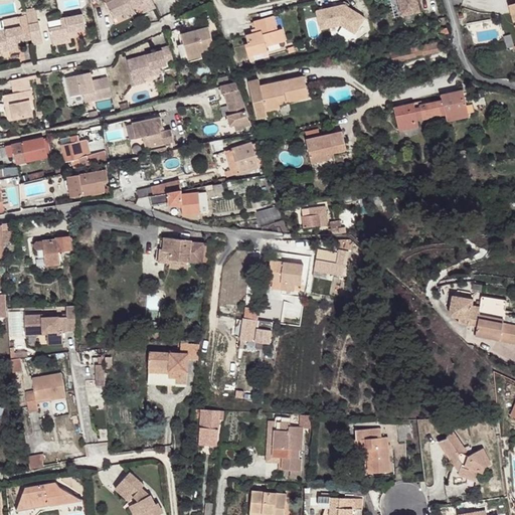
[(113,0),(107,3),(114,18),(123,14),(122,11),(133,6),(134,9),(143,4),(147,12),(156,8),(152,0),(113,0)]
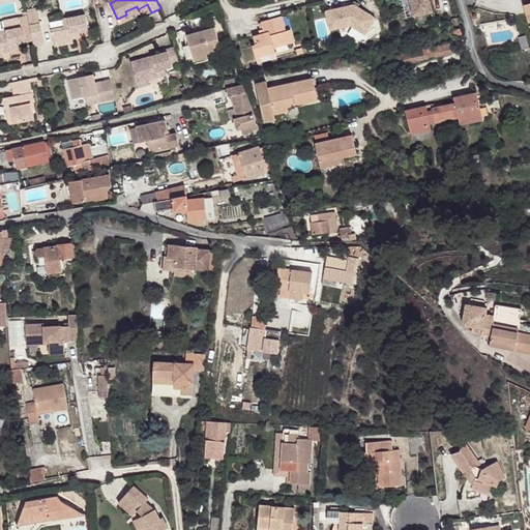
[(433,12),(429,0),(409,0),(413,17),(433,12)]
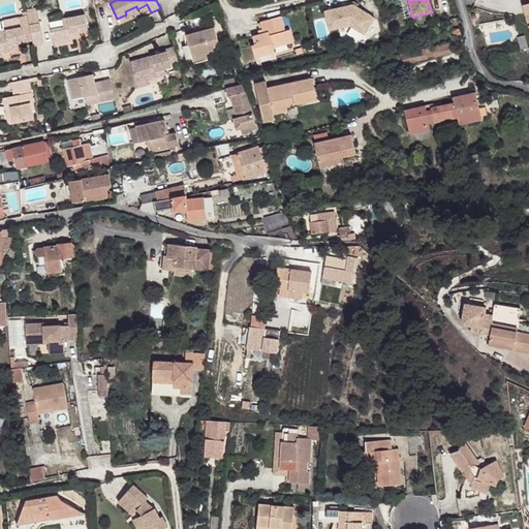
[(353,5),(325,11),(330,30),(349,26),(365,35),(374,19),(353,5)]
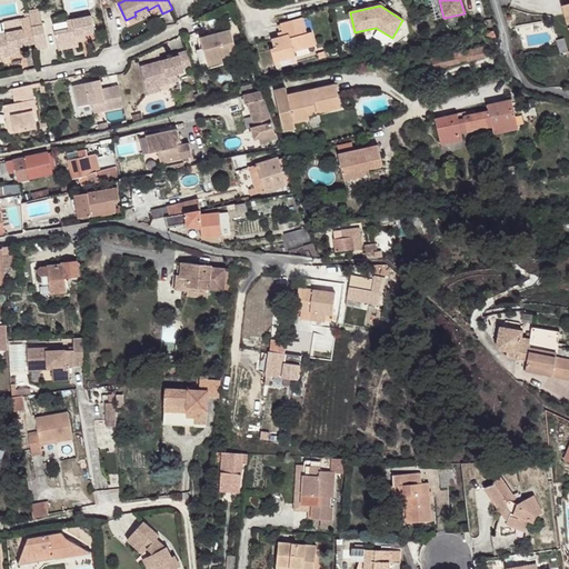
[(136,16),(137,19),(149,13),(147,7),(135,12),(136,16)]
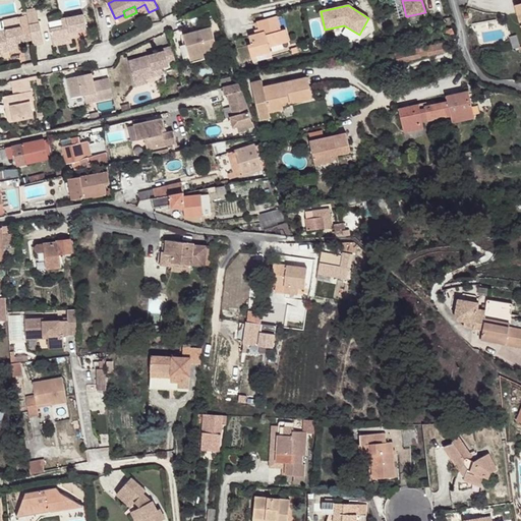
[(33,41),(34,46),(43,44),(36,8),(26,10),(26,11),(33,41)]
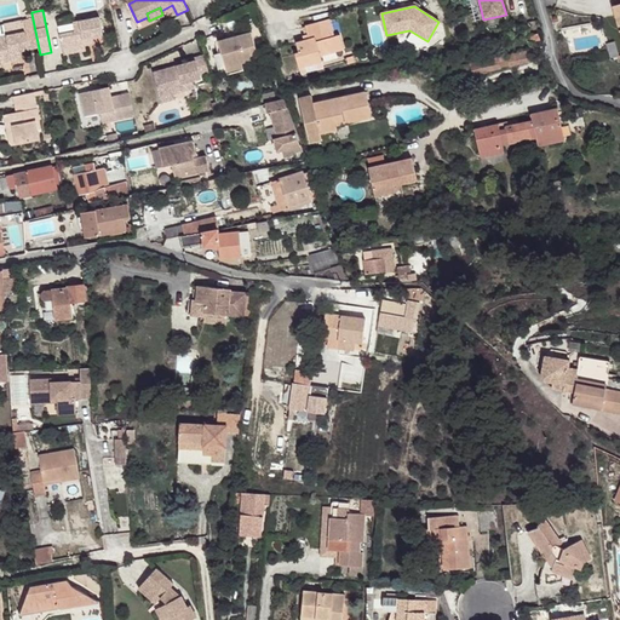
[(0,62),(4,62),(3,58),(11,57),(11,61),(22,58),(21,52),(39,49),(32,13),(26,15),(27,19),(0,24),(0,62)]
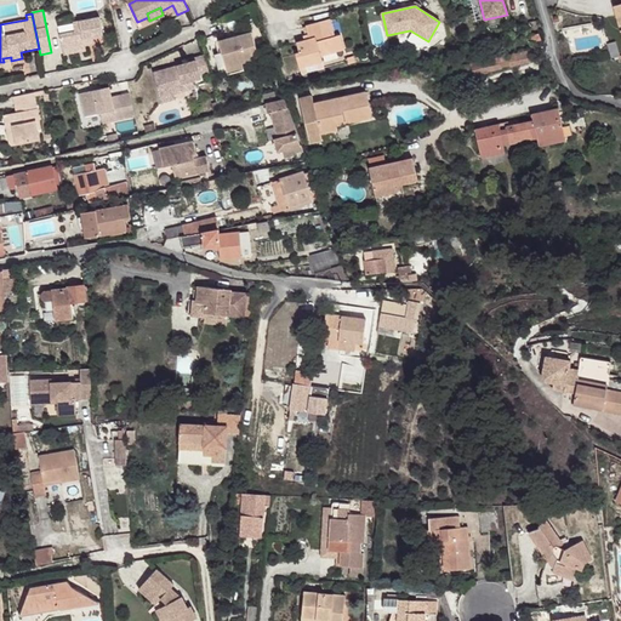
[(60,35),(63,56),(86,51),(85,45),(84,39),(92,36),(103,35),(100,17),(73,23),(75,33),(60,35)]
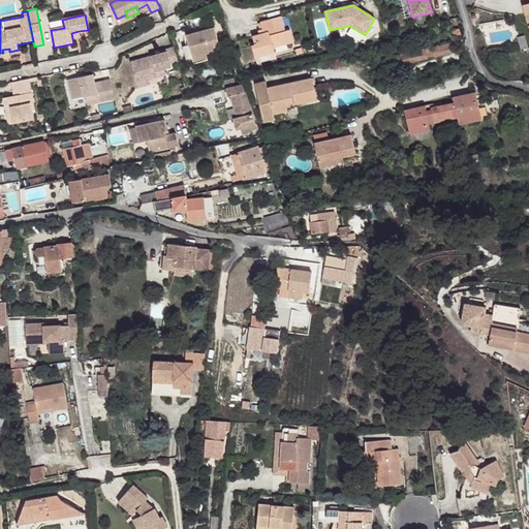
[(252,45),(255,59),(275,54),(273,47),(292,40),(290,30),(285,31),(281,17),(261,22),(261,23),(263,34),(259,35),(253,36),(255,44),(252,45)]
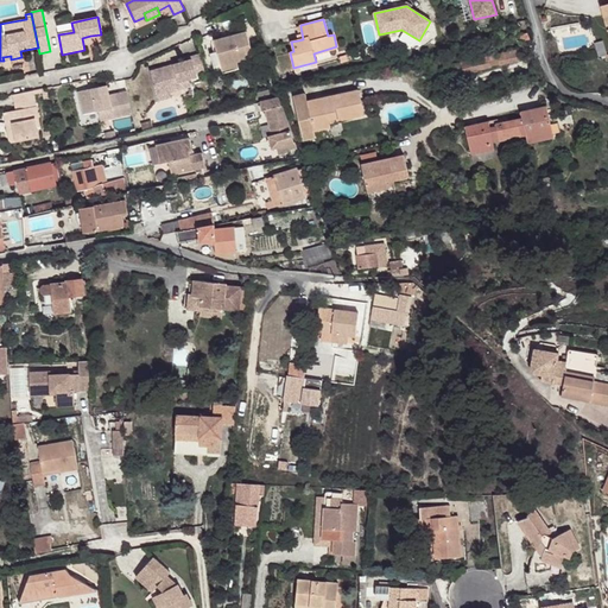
[(217,52),(221,68),(238,63),(254,58),(247,31),(214,40),(217,52)]
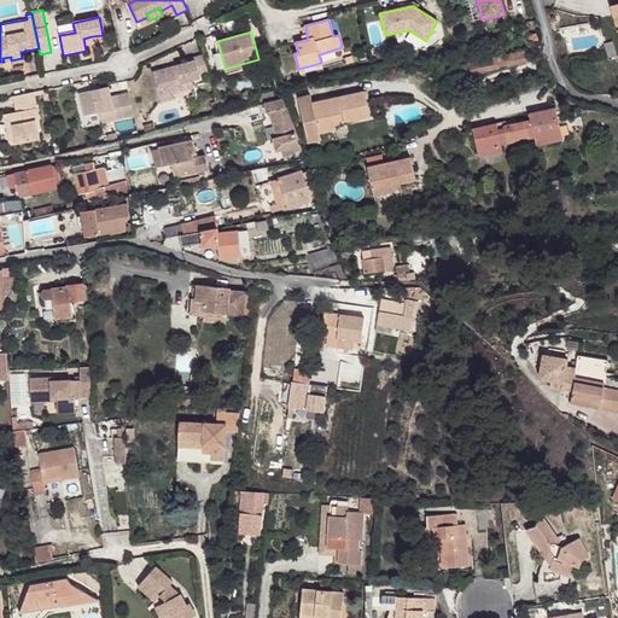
[(454,68),(455,79),(529,62),(528,51),(454,68)]
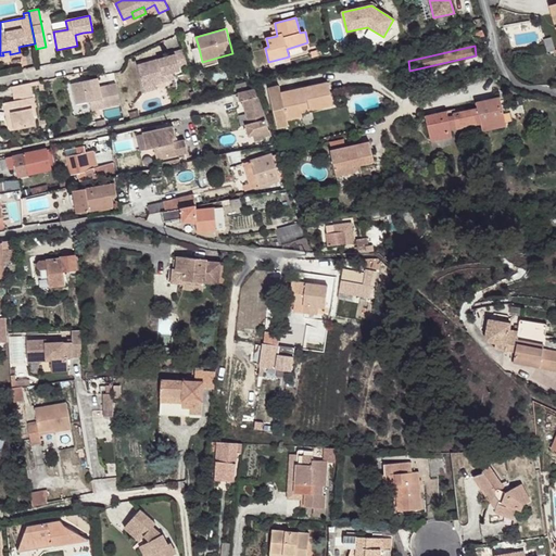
[(192,49),(198,68),(218,63),(217,58),(202,62),(199,48),(192,49)]
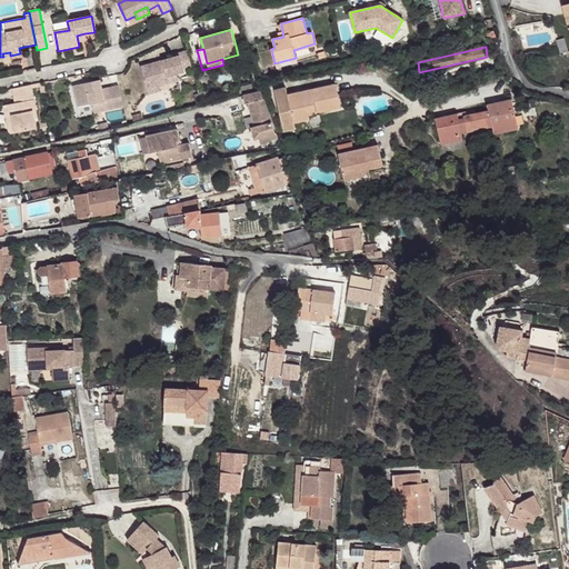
[(143,75),(147,89),(160,86),(159,82),(168,80),(169,83),(179,80),(177,73),(185,72),(183,69),(191,67),(188,52),(179,56),(180,58),(173,60),(172,57),(143,66),(147,73),(143,75)]
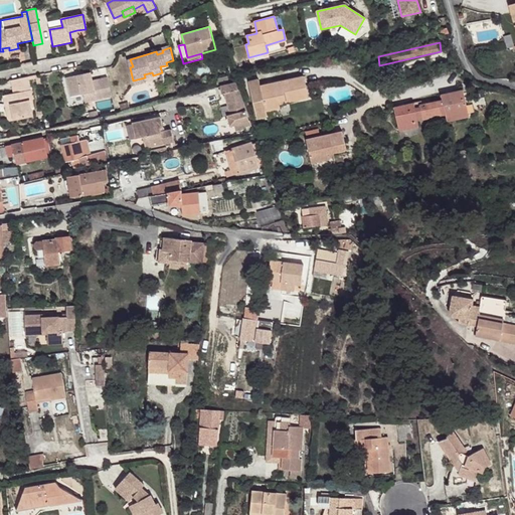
[(248,57),(249,61),(269,56),(268,52),(248,57)]
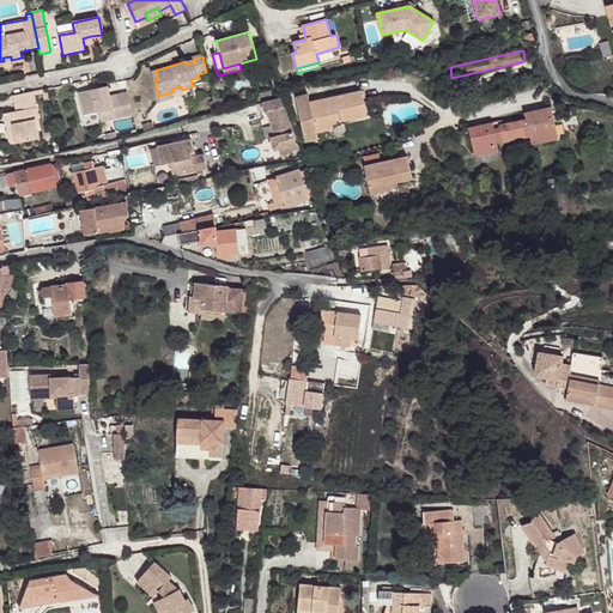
[(99,113),(102,122),(133,115),(128,92),(116,95),(117,101),(111,102),(110,96),(108,86),(79,92),(84,116),(99,113)]
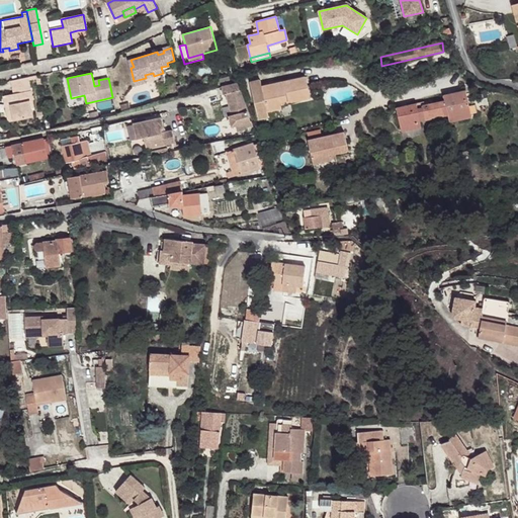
[(229,77),(217,80),(219,85),(231,82),(229,77)]
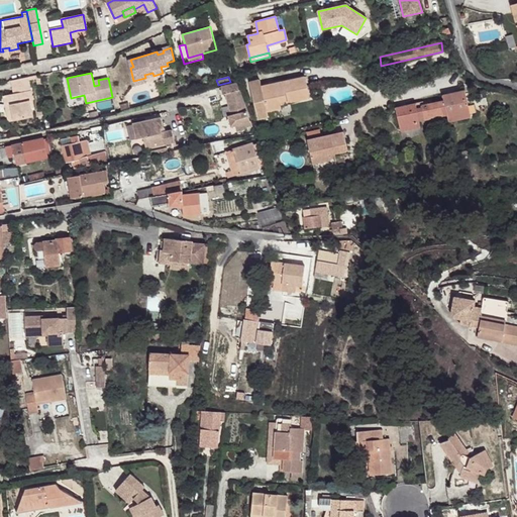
[(249,83),(257,119),(269,116),(268,111),(282,108),(281,105),(280,102),(287,101),(288,103),(310,98),(305,77),(262,87),(260,80),(249,83)]
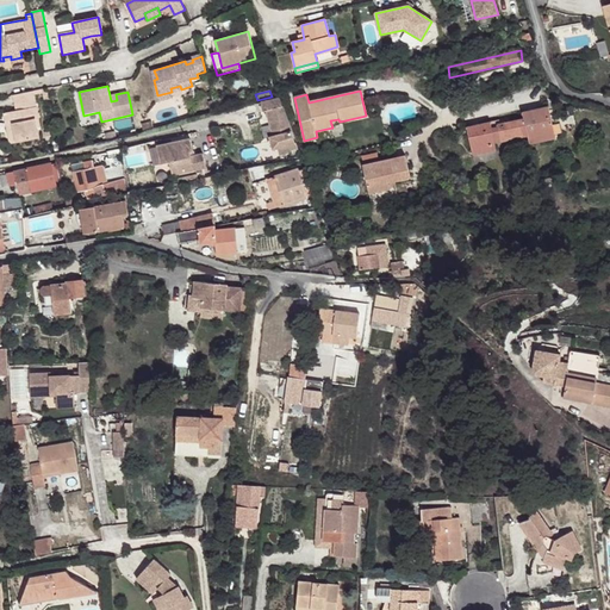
[(10,112),(16,143),(39,138),(36,120),(39,119),(33,92),(13,95),(14,104),(24,103),(25,109),(16,111),(10,112)]
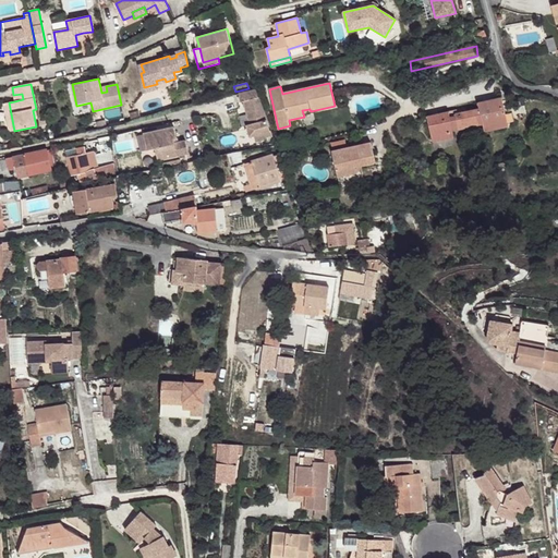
[(254,135),(256,143),(273,138),(256,89),(239,94),(241,101),(244,101),(250,125),(247,125),(247,128),(246,128),(249,135),(250,135),(250,136),(254,135)]
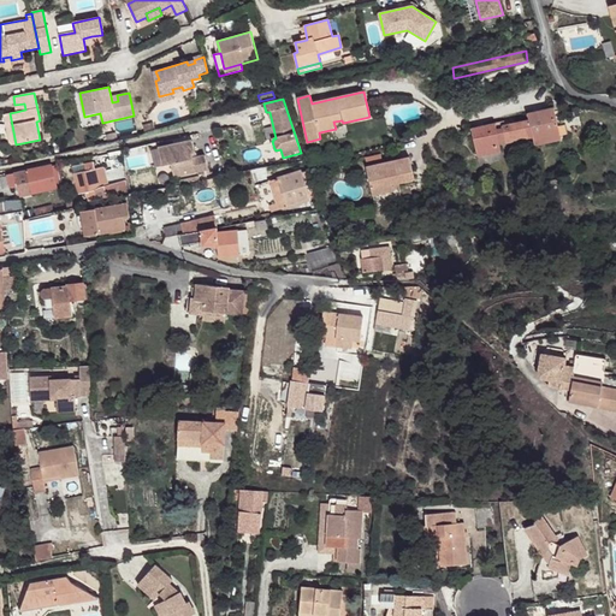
[(472,129),(477,152),(501,147),(499,144),(533,137),(534,146),(561,140),(554,107),(527,113),(529,119),(503,125),(502,122),(495,123),(496,124),(472,129)]
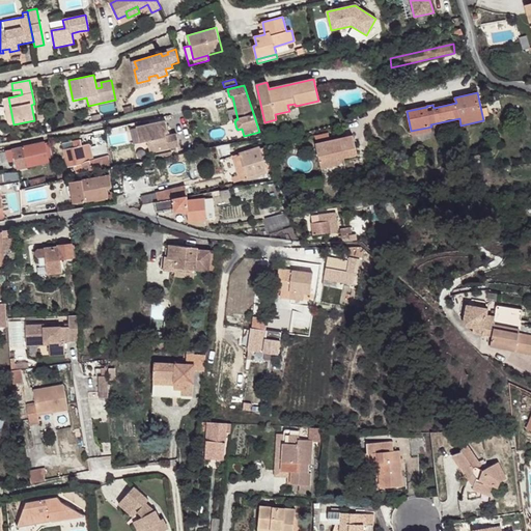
[(2,99),(8,126),(14,124),(8,98),(2,99)]
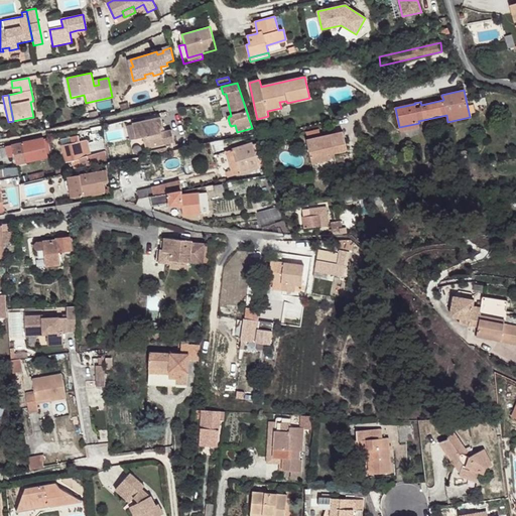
[(143,137),(146,148),(174,142),(171,131),(164,132),(161,133),(160,129),(163,128),(161,118),(133,124),(136,139),(143,137)]
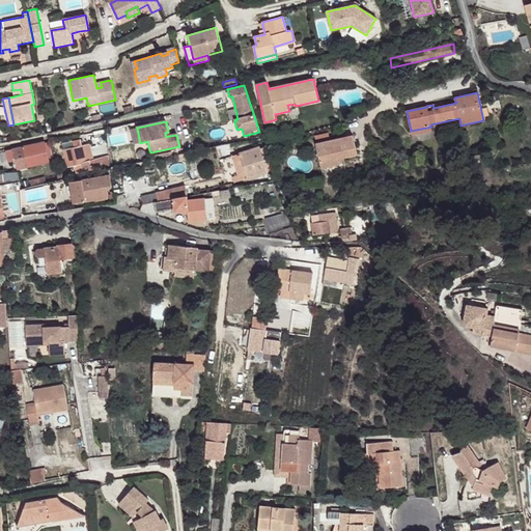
[(431,131),(431,127),(411,131),(412,136),(431,131)]
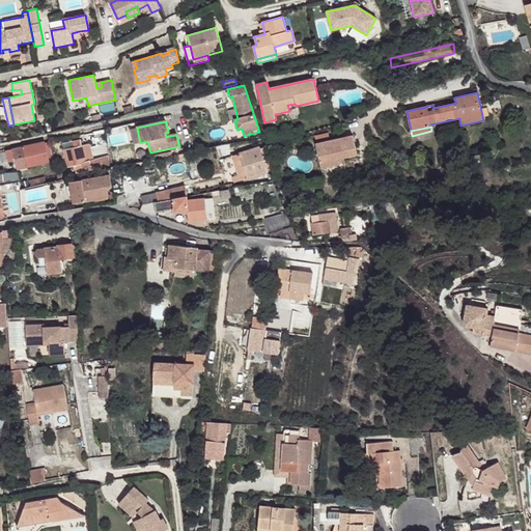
[(93,132),(96,146),(107,144),(104,130),(93,132)]
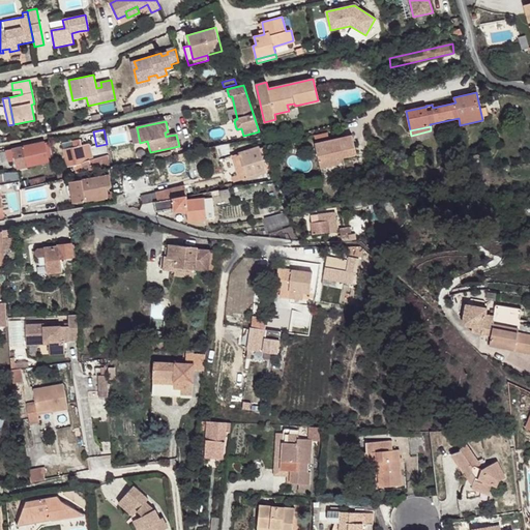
[(324,168),(326,177),(347,173),(345,164),(339,165),(339,163),(337,158),(343,157),(356,154),(352,136),(329,141),(328,133),(314,137),(321,169),(324,168)]
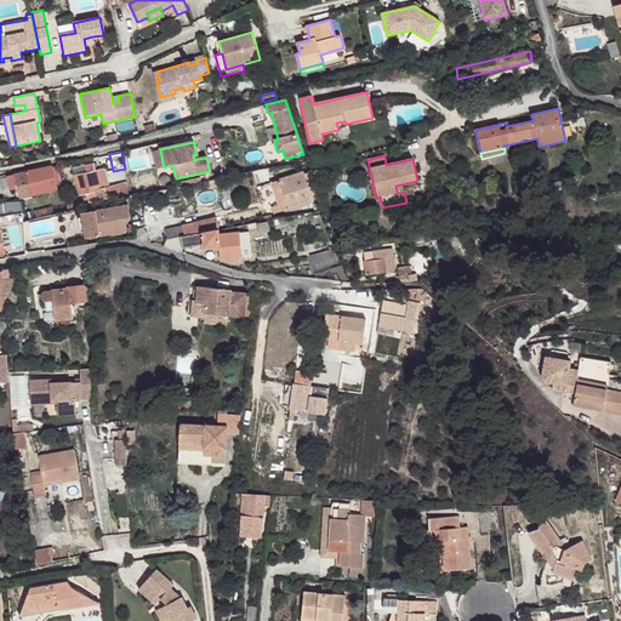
[(87,194),(90,204),(129,195),(127,183),(109,188),(104,170),(96,172),(93,164),(85,165),(87,174),(75,176),(80,195),(87,194)]
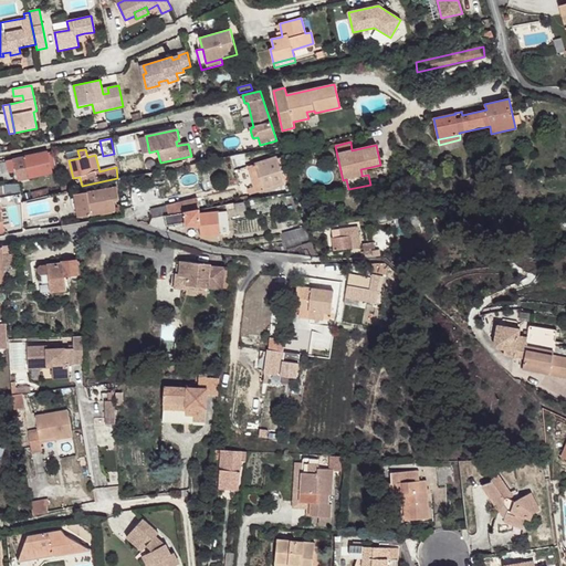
[(66,154),(69,160),(80,158),(77,150),(66,154)]
